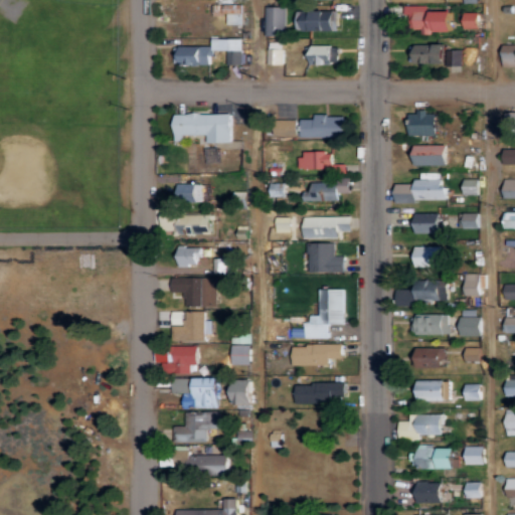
[(243,3),(213,3),(213,14),(228,14),(228,23),(243,23),(243,3)]
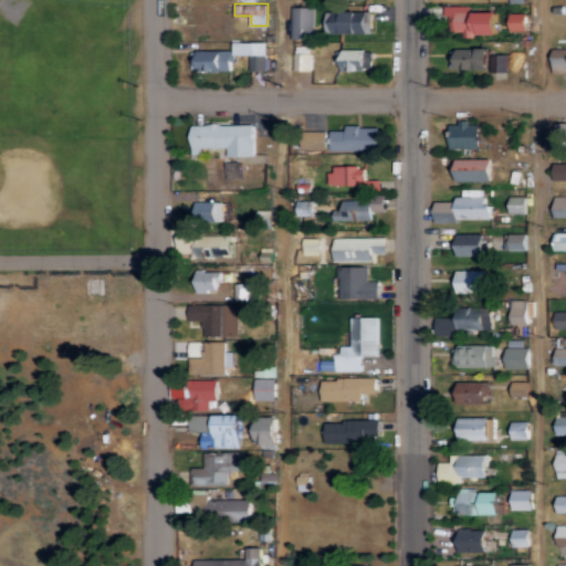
[(447,4),(447,30),(461,30),(461,35),(498,35),(498,11),(468,11),(468,4),(447,4)]
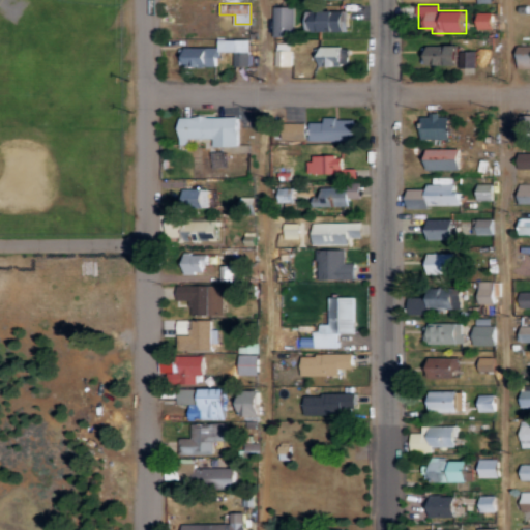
[(273,36),(293,36),(293,6),(273,6),(273,36)]
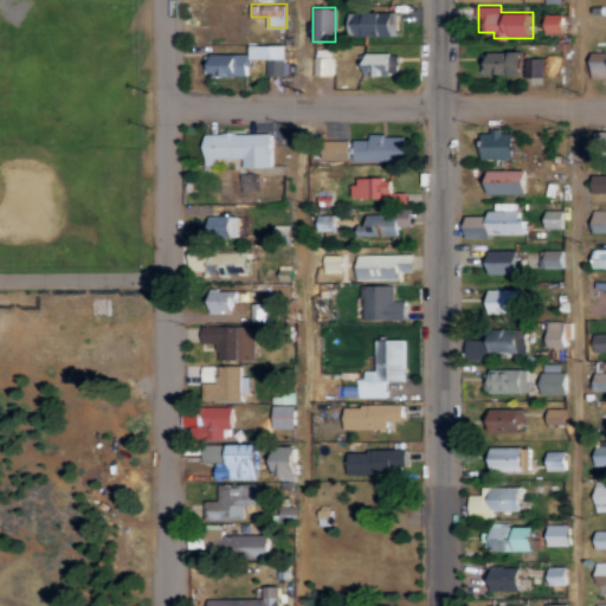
[(399,34),(398,12),(347,13),(347,36),(399,34)]
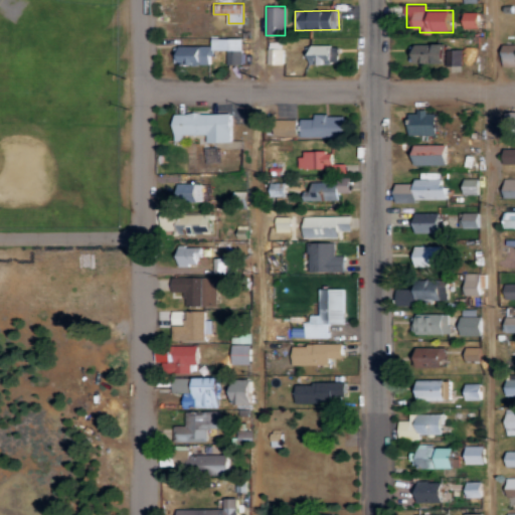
[(479,11),(464,11),(463,27),(479,28),(479,11)]
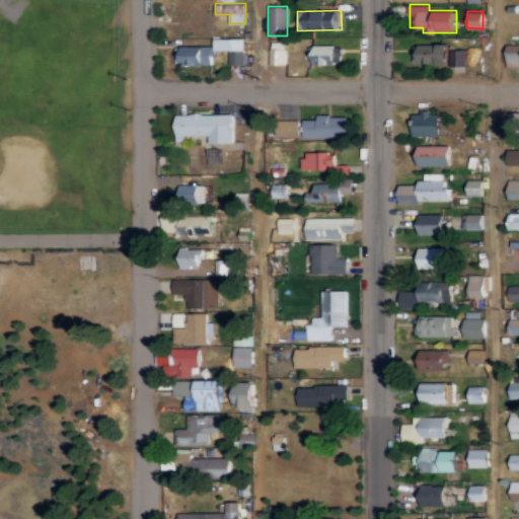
[(246,38),(214,39),(214,46),(174,46),(175,65),(214,65),(214,50),(229,50),(229,65),(246,64),(246,38)]
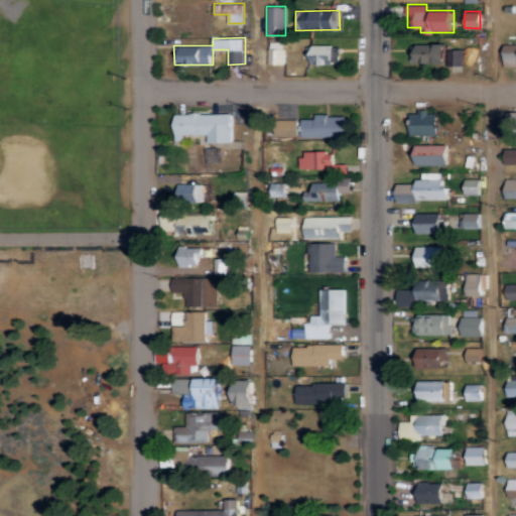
[(269,65),(284,65),(283,41),(269,41),(269,65)]
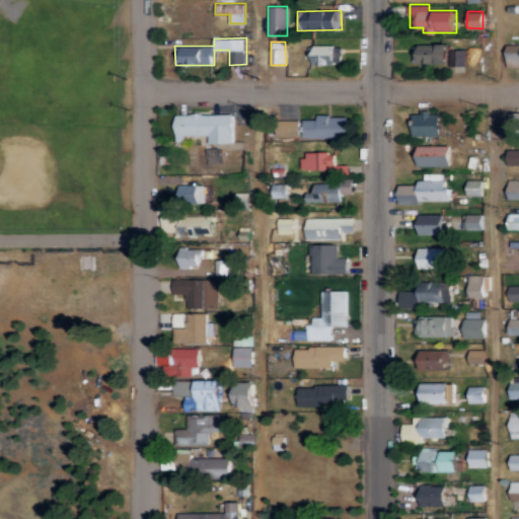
[(413,65),(465,63),(465,49),(450,50),(450,44),(413,45),(413,65)]
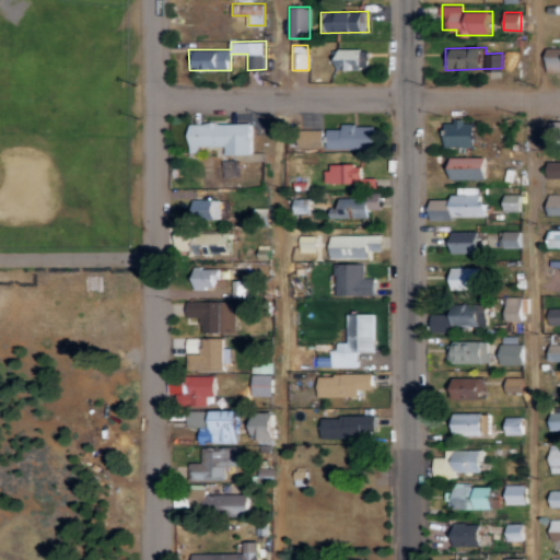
[(559,71),(559,47),(548,47),(547,71),(559,71)]
